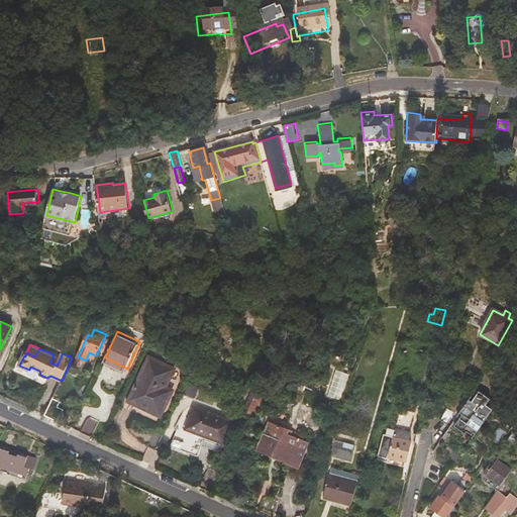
[(129,399),(163,415),(175,388),(168,385),(176,366),(150,353),(129,399)]
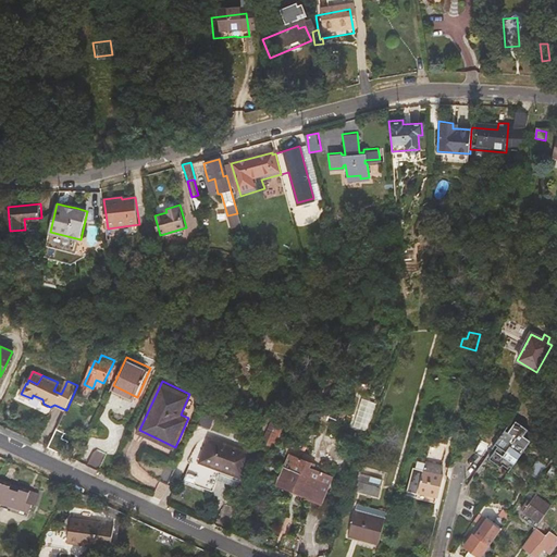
[(357,381),(355,388),(367,393),(369,384),(357,381)]
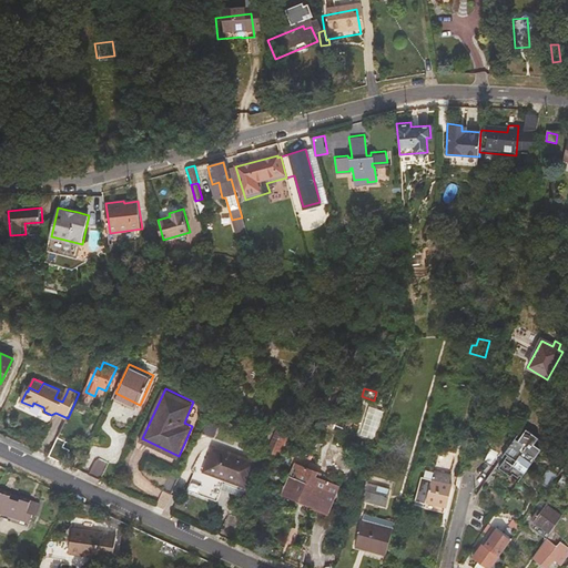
[(62,402),(67,393),(59,389),(54,398),(62,402)]
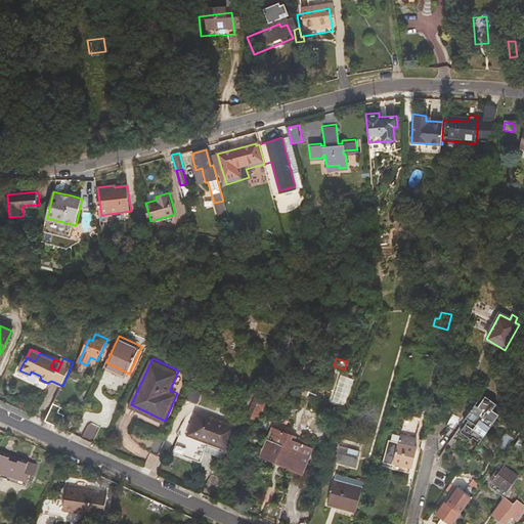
[(104,366),(127,377),(129,374),(106,362),(104,366)]
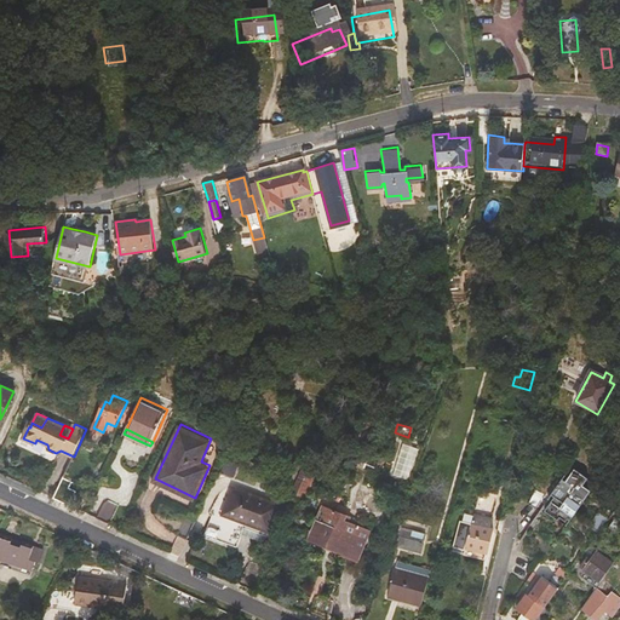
[(55,498),(72,505),(81,484),(64,476),(55,498)]
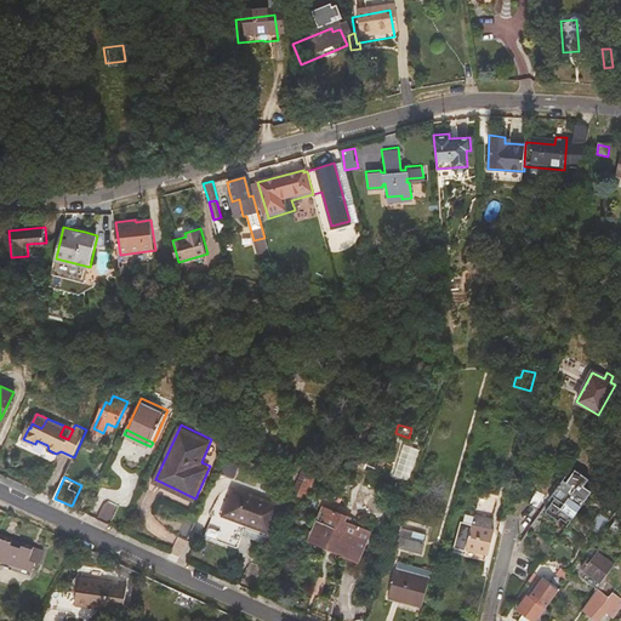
[(302,477),(295,493),(298,494),(306,478),(302,477)]
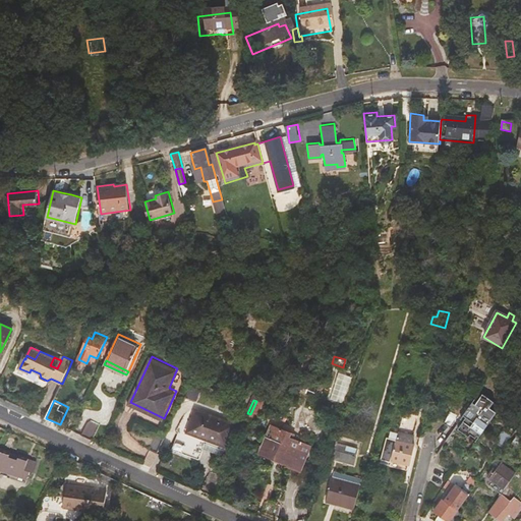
[(476,445),(497,416),(489,412),(494,406),(484,400),(477,410),(468,423),(459,437),(468,443),(470,441),(476,445)]
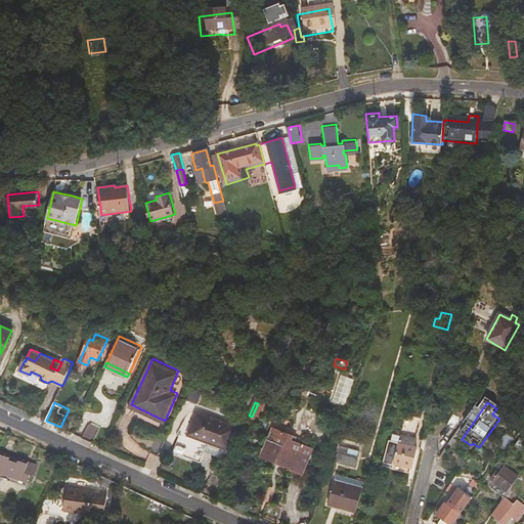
[(257,419),(263,405),(258,403),(252,417),(257,419)]
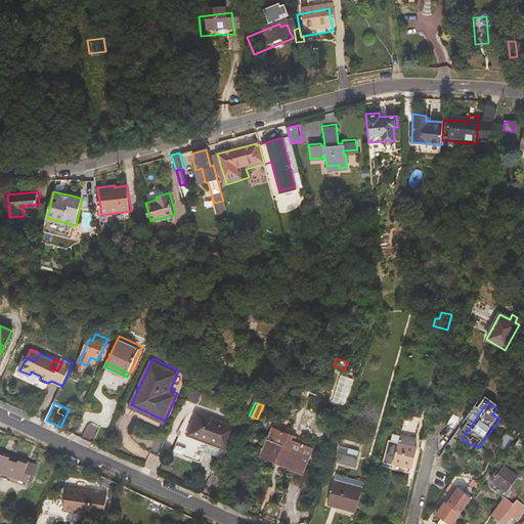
[(182,434),(175,450),(202,460),(208,443),(228,450),(238,425),(193,408),(187,416),(178,433),(182,434)]
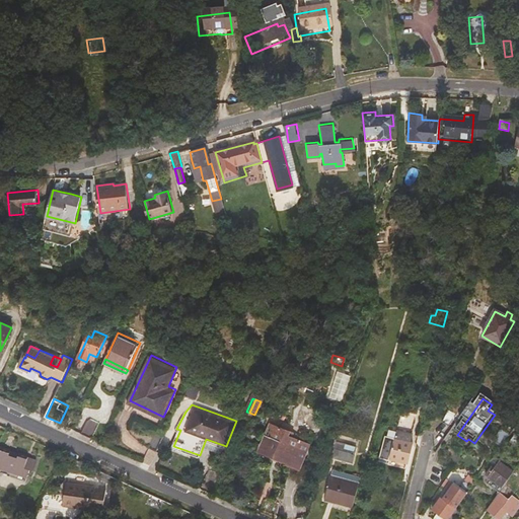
[(469,404),(460,418),(466,422),(475,409),(469,404)]
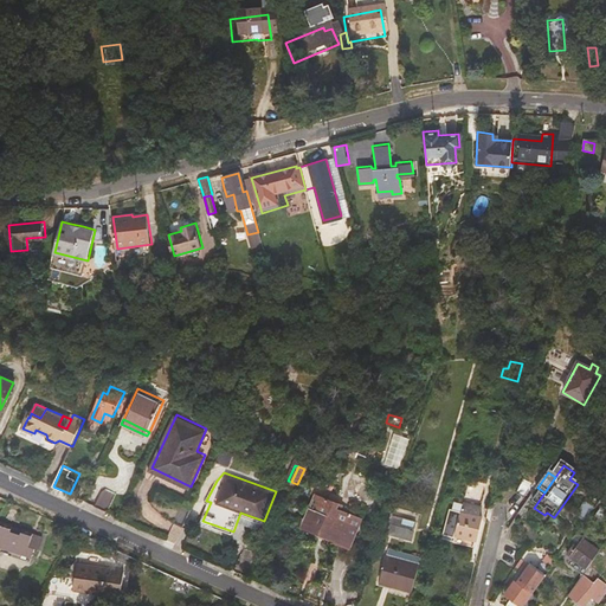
[(517,494),(524,498),(534,485),(524,479),(517,494)]
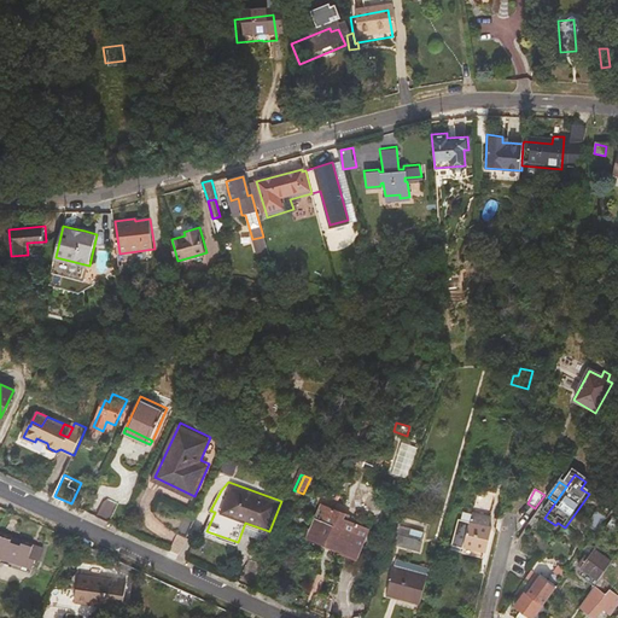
[(121,503),(104,496),(95,516),(111,523),(121,503)]
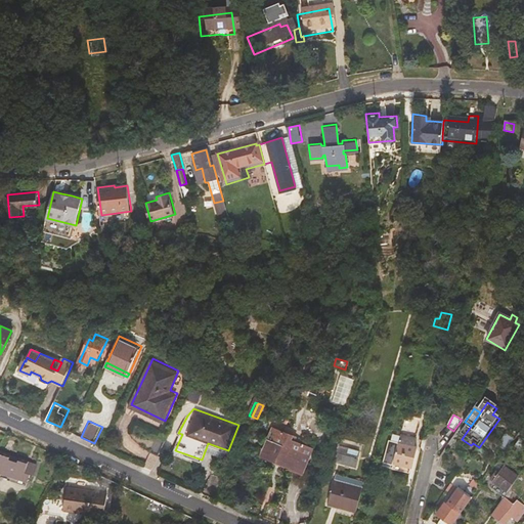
[(294,465),(291,473),(298,476),(309,447),(295,441),(296,437),(273,427),(263,451),(294,465)]
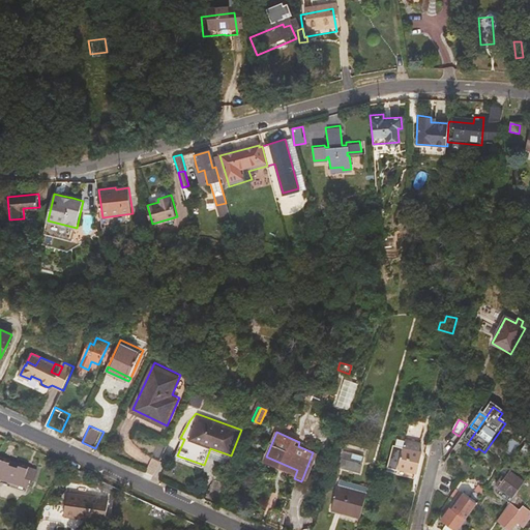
[(388,469),(398,472),(399,466),(406,438),(396,435),(388,469)]
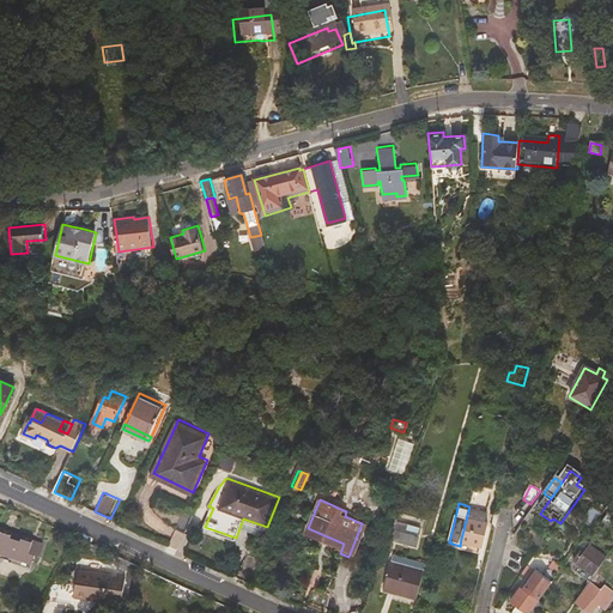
[(469,507),(461,539),(483,544),(489,521),(486,520),(487,510),(469,507)]
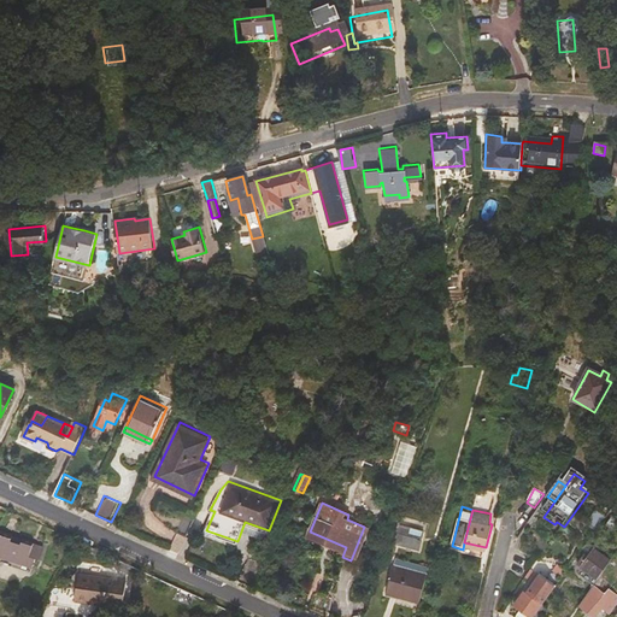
[(187,511),(177,532),(189,536),(198,516),(187,511)]
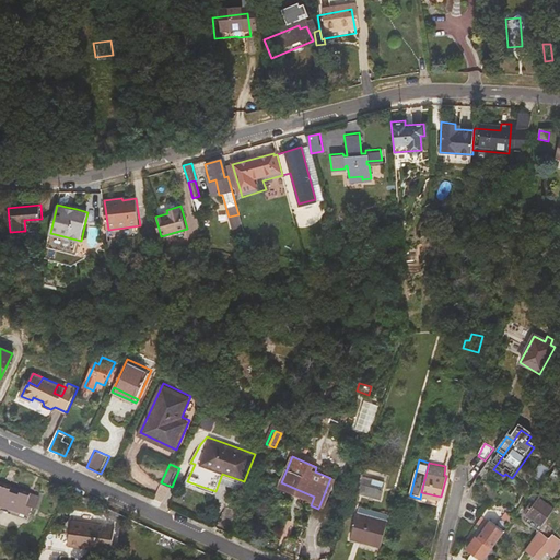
[(330,478),(318,509),(323,511),(336,480),(330,478)]
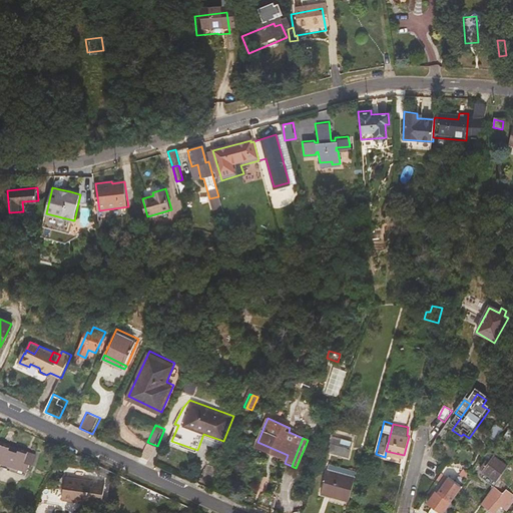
[(0,442),(0,462),(28,472),(30,465),(34,466),(37,455),(20,449),(19,453),(10,450),(11,446),(0,442)]
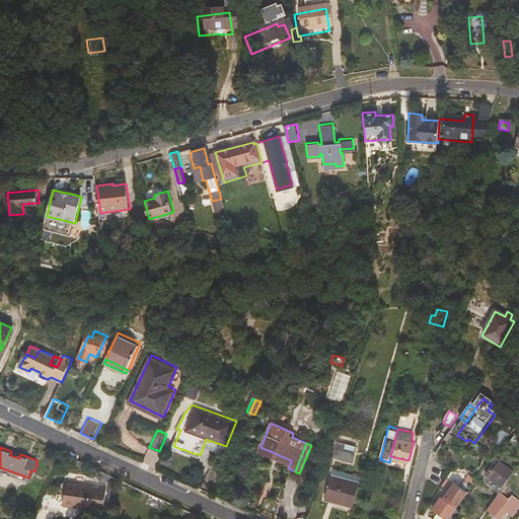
[(336,449),(334,457),(353,463),(355,455),(336,449)]
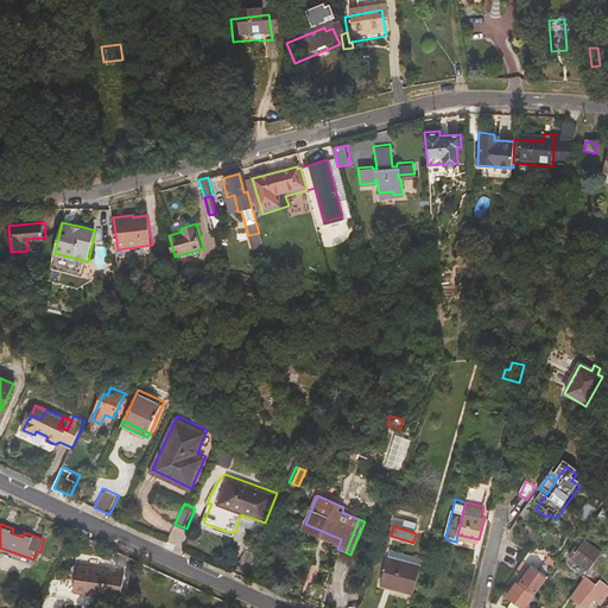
[(456,542),(477,546),(479,539),(457,534),(456,542)]
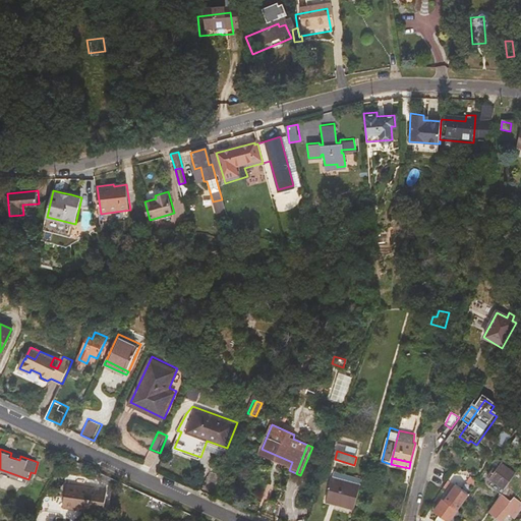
[(495,469),(488,478),(507,489),(517,475),(503,465),(499,472),(495,469)]
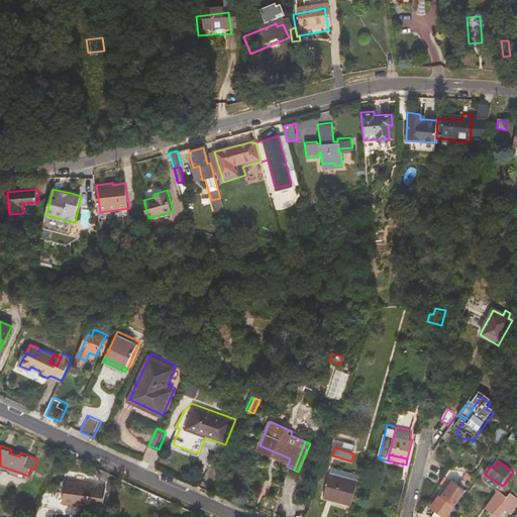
[(0,472),(26,481),(28,476),(0,466),(0,472)]
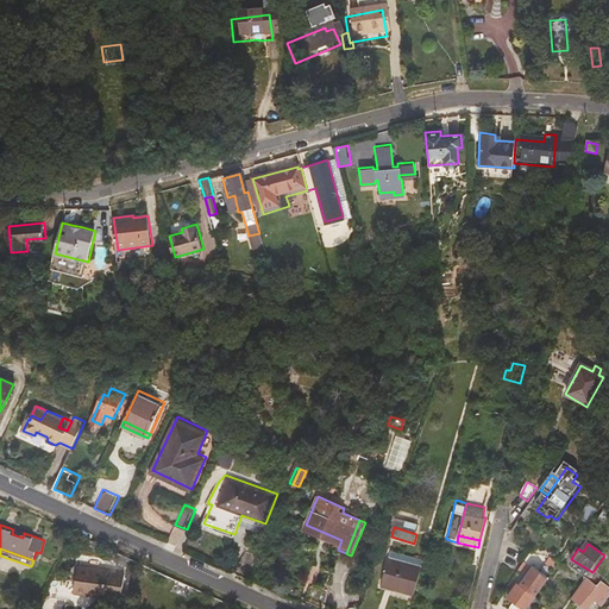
[(259,559),(245,553),(236,573),(250,579),(250,581),(259,559)]
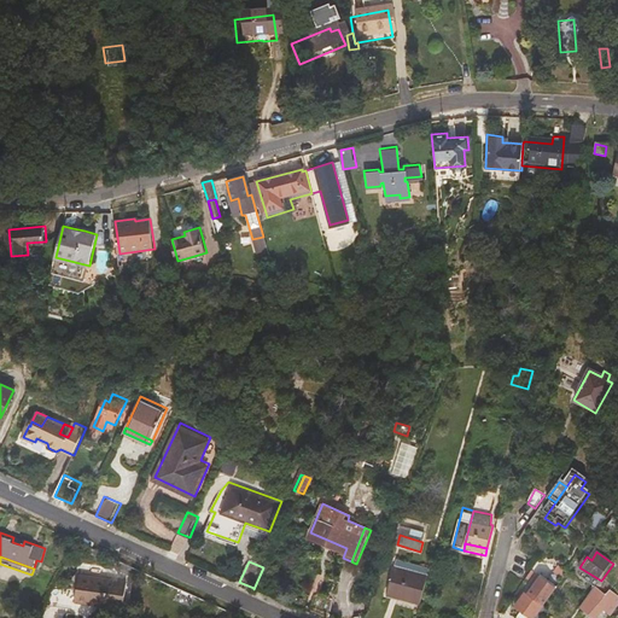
[(423,606),(430,578),(396,569),(389,595),(408,599),(407,601),(423,606)]
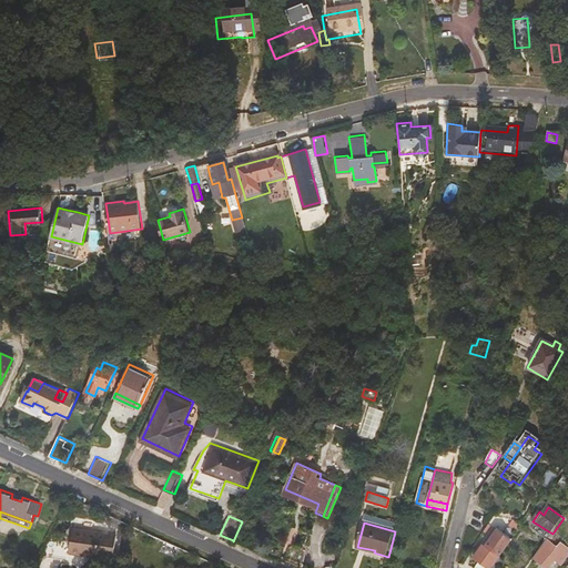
[(482,567),(493,567),(515,538),(499,527),(493,536),(495,537),(489,545),(487,544),(477,557),(486,563),(482,567)]
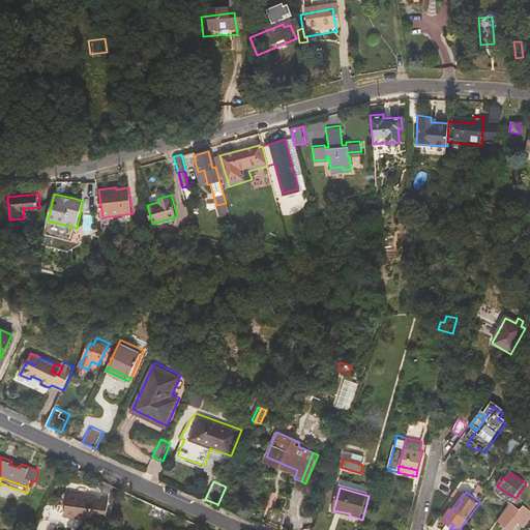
[(46,504),(39,520),(65,522),(65,517),(92,520),(107,522),(110,499),(94,497),(68,494),(67,506),(46,504)]
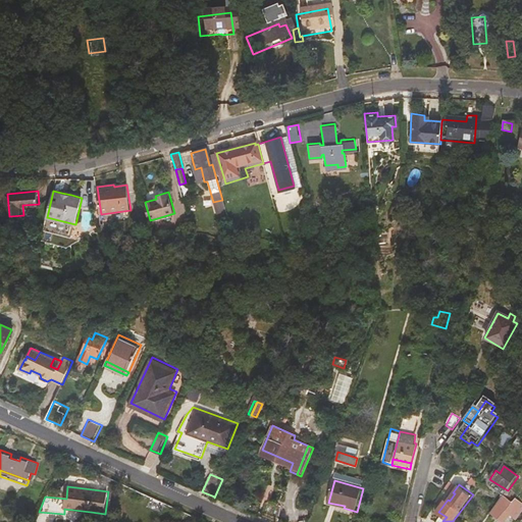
[(504,521),(509,514),(518,520),(521,515),(521,505),(518,503),(505,493),(491,513),(504,521)]
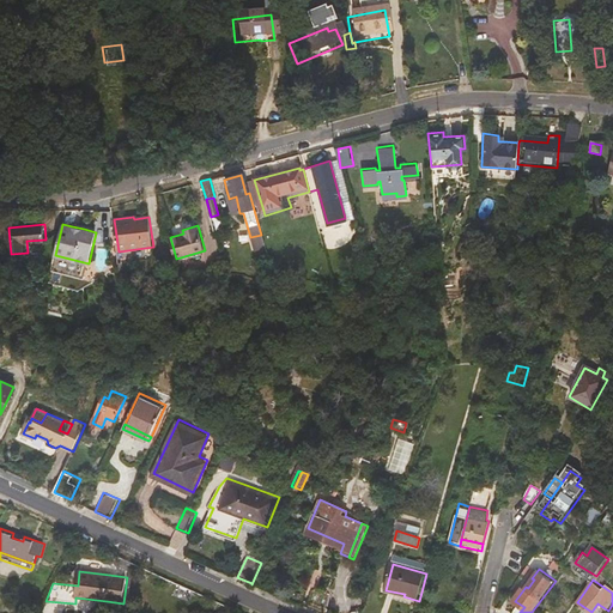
[(309,590),(296,584),(289,600),(302,606),(309,590)]
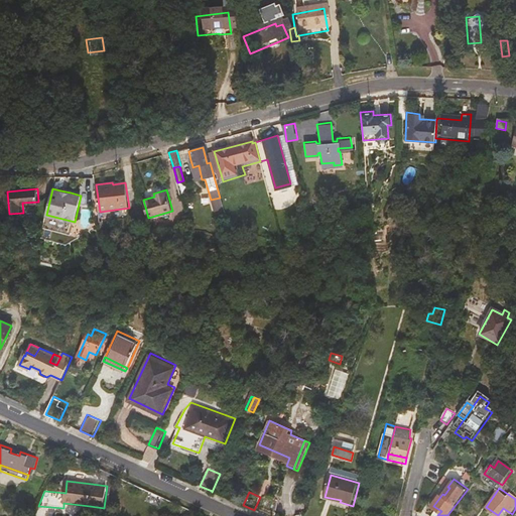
[(324,501),(339,506),(340,502),(341,500),(325,497),(324,501)]
